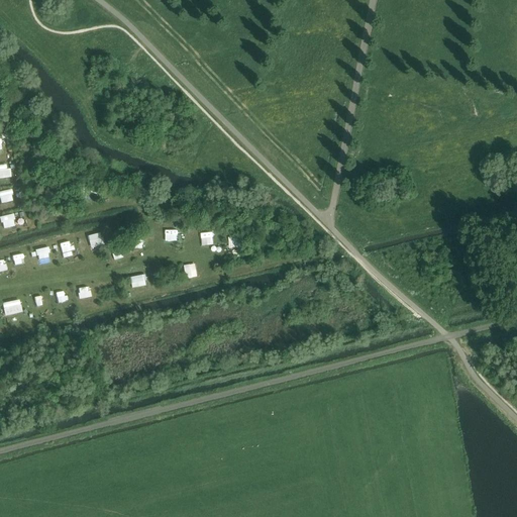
[(0,165),(0,178),(10,177),(9,165),(0,165)]
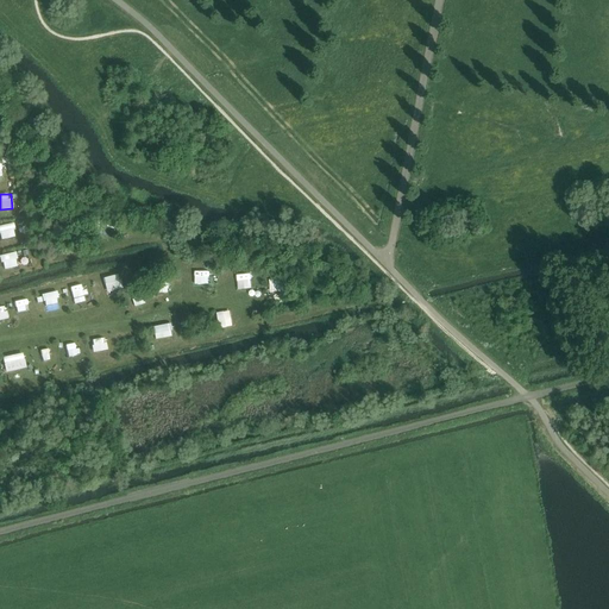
[(2,239),(17,236),(13,224),(0,226),(2,239)]
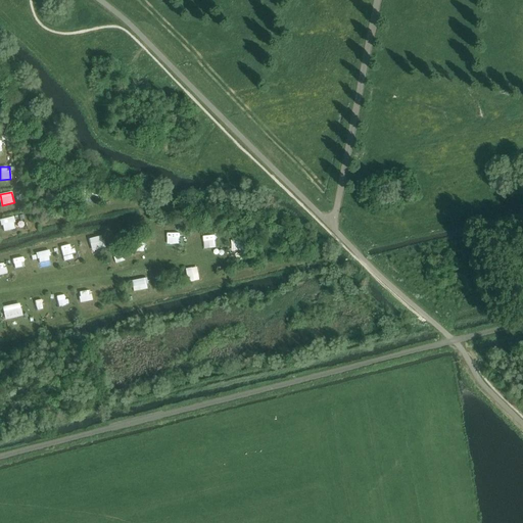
[(16,216),(3,218),(4,228),(18,226),(16,216)]
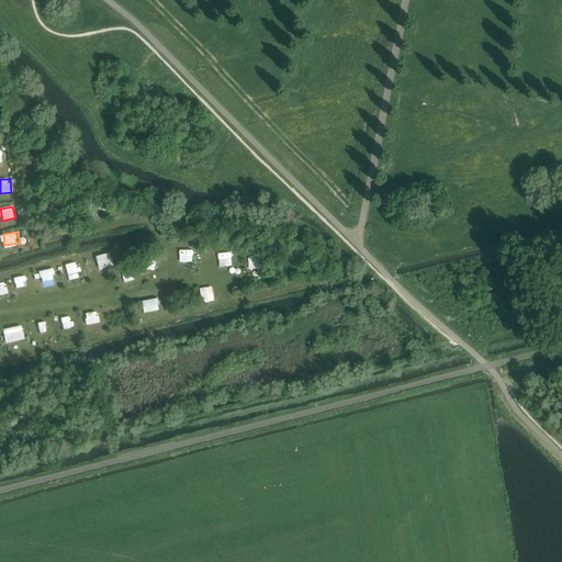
[(178,265),(190,262),(188,250),(176,253),(178,265)]
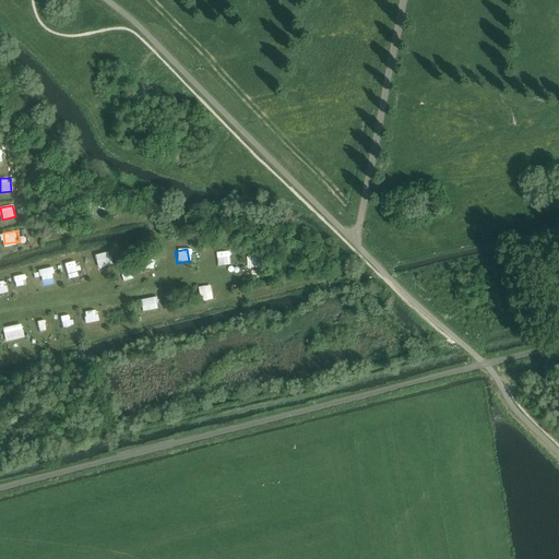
[(96,254),(99,268),(114,264),(109,251),(96,254)]
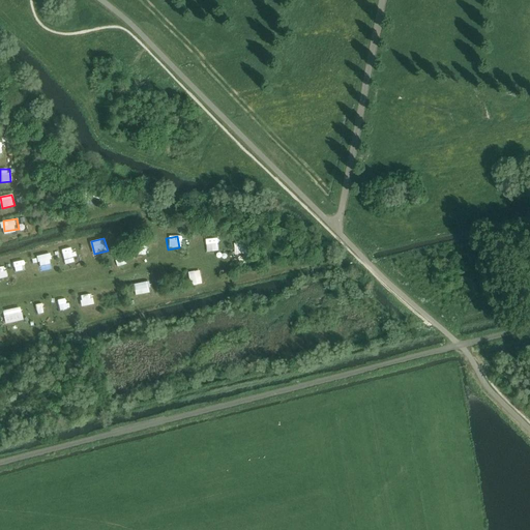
[(155,256),(154,244),(142,246),(144,258),(155,256)]
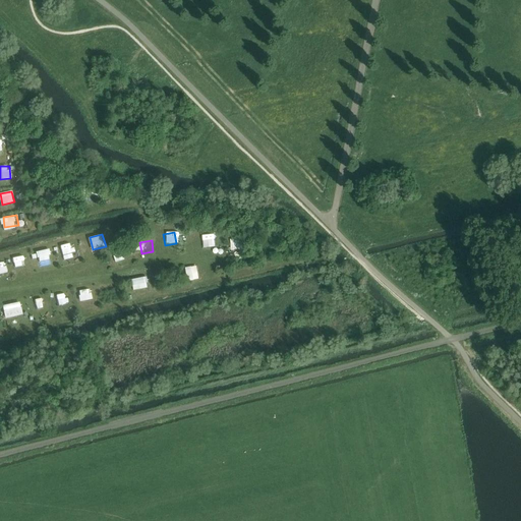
[(64,259),(74,257),(72,243),(61,245),(64,259)]
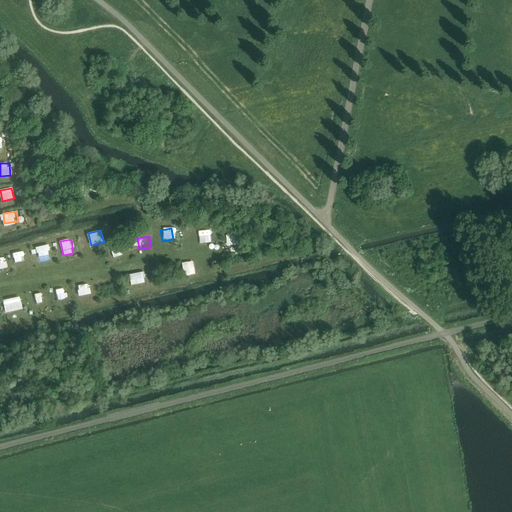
[(14,252),(15,263),(25,263),(25,252),(14,252)]
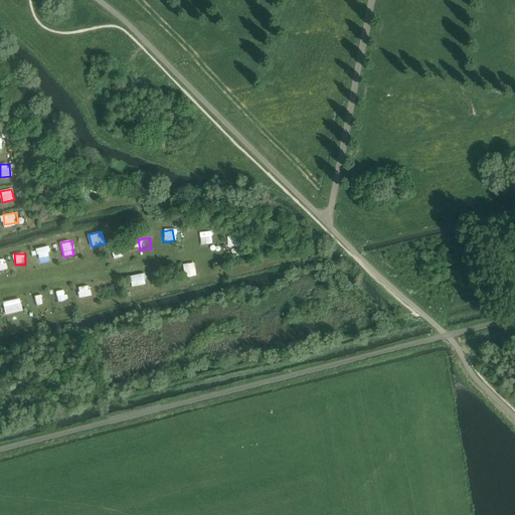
[(187,277),(198,275),(195,262),(184,265),(187,277)]
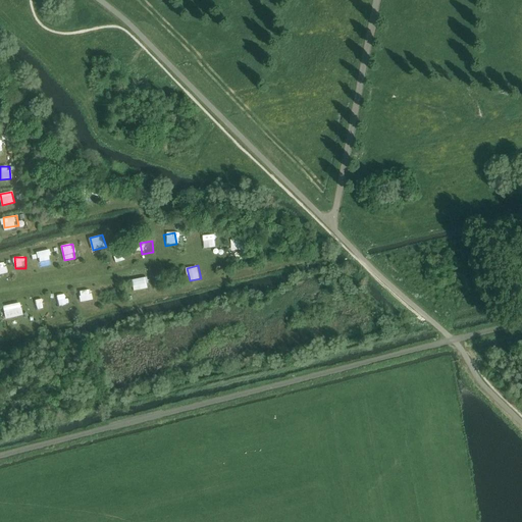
[(134,279),(135,290),(150,289),(148,277),(134,279)]
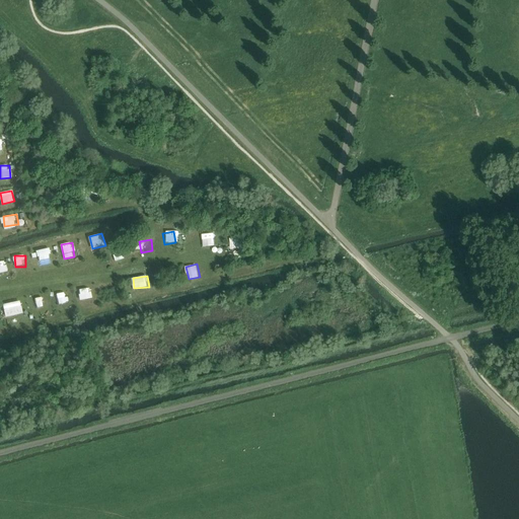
[(79,289),(80,299),(92,298),(91,288),(79,289)]
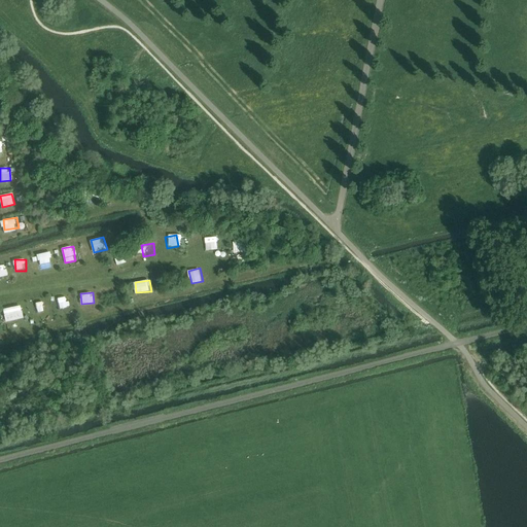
[(58,297),(60,308),(69,306),(68,296),(58,297)]
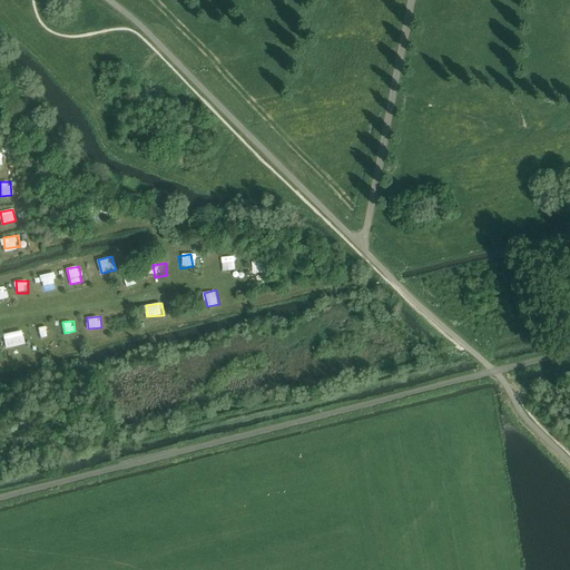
[(5,333),(6,347),(26,345),(23,331),(5,333)]
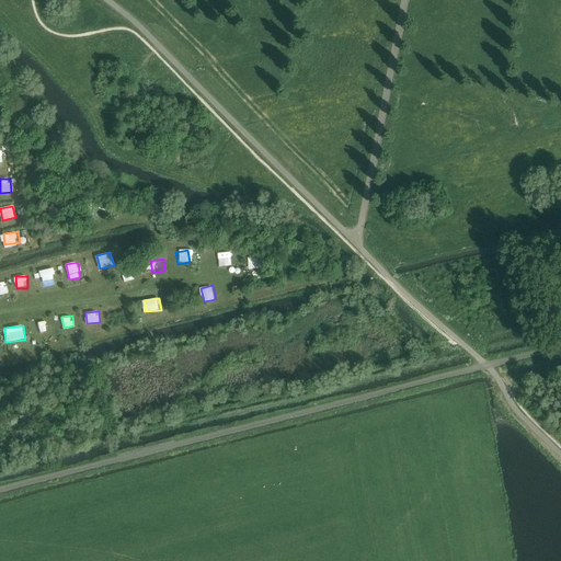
All buildings are outlined.
